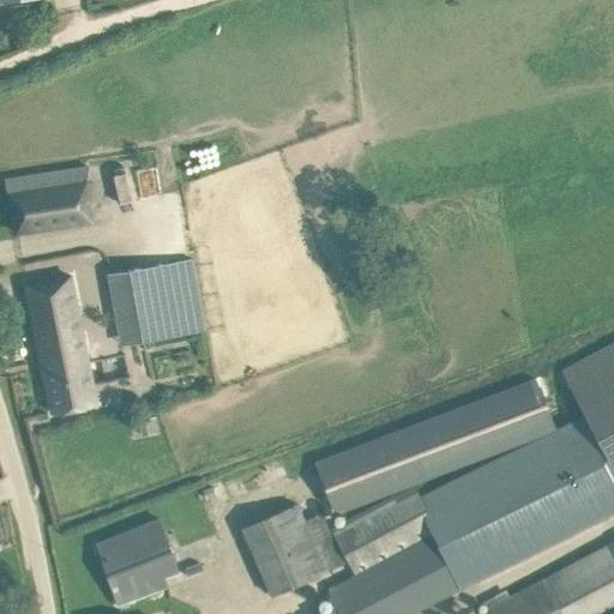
[(89,204),(94,204),(88,167),(5,180),(16,232),(59,226),(91,221),(89,204)]
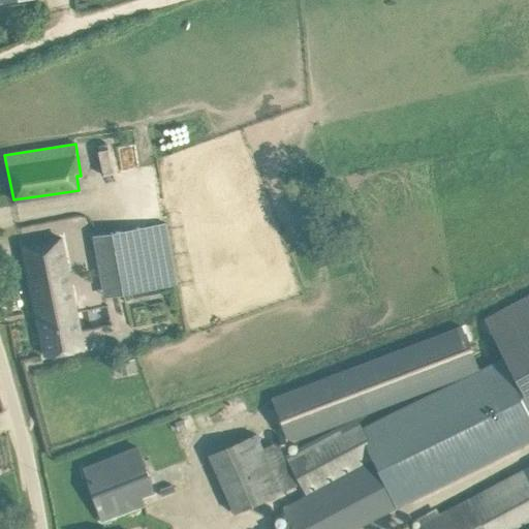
[(97,237),(109,296),(178,282),(166,223),(97,237)]
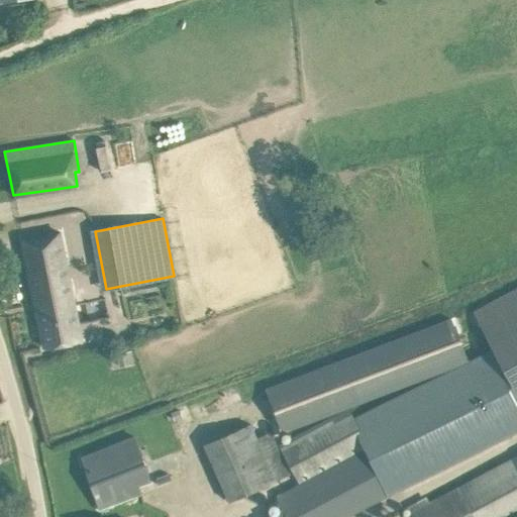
[(43,346),(81,338),(60,231),(22,238),(43,346)]
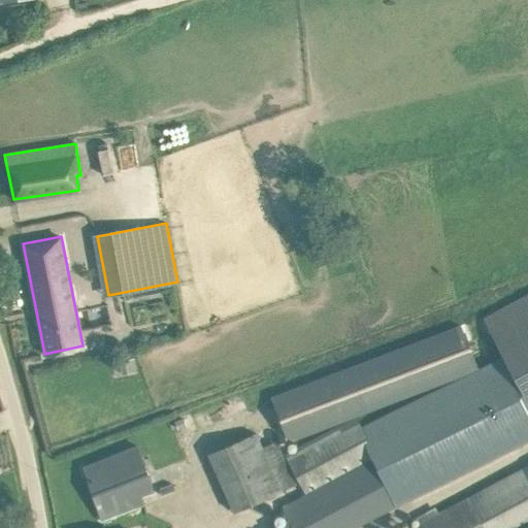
[(527,294),(485,318),(504,356),(501,358),(527,411),(527,294)]
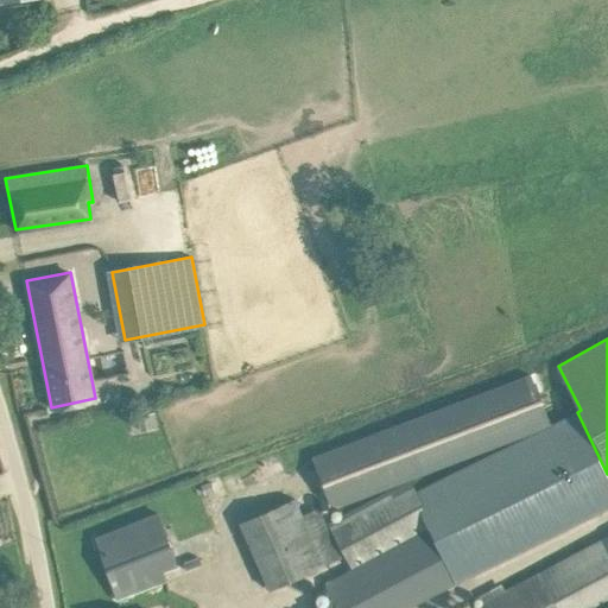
[(536,431),(550,423),(546,411),(532,373),(532,374),(329,449),(315,454),(311,456),(331,510),(536,431)]
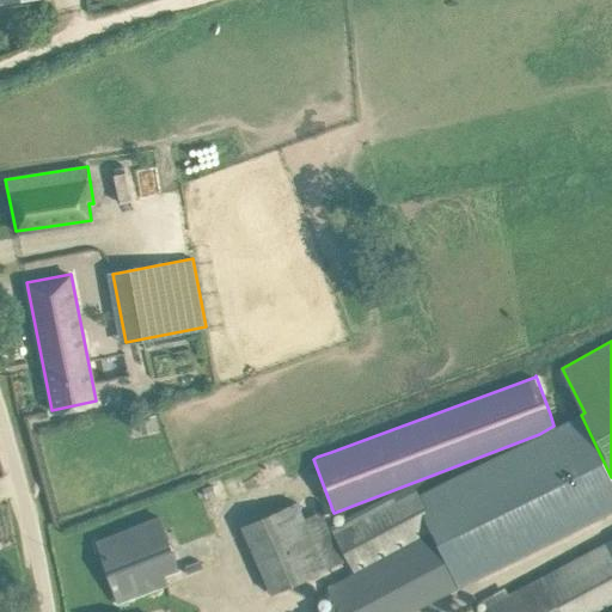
[(539,434),(417,495),(411,484),(330,526),(354,571),(326,587),(334,600),(312,611),(411,611),(467,582),(611,509),(611,477),(581,415),(580,414),(554,426),(539,434)]
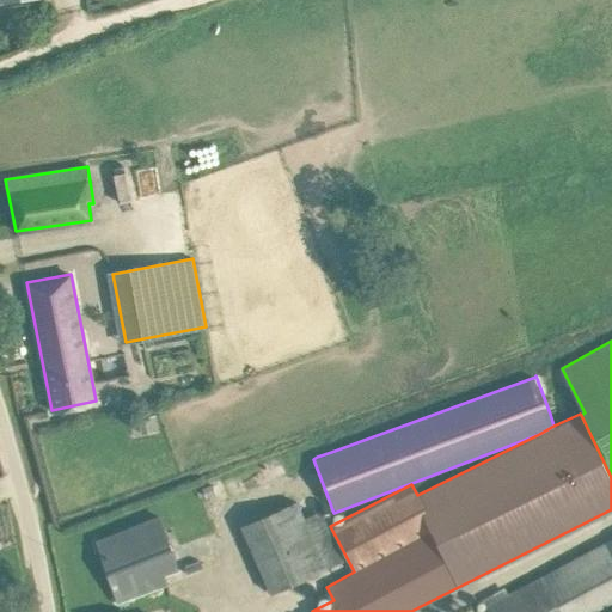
[(153,417),(139,421),(142,435),(155,432),(153,417)]
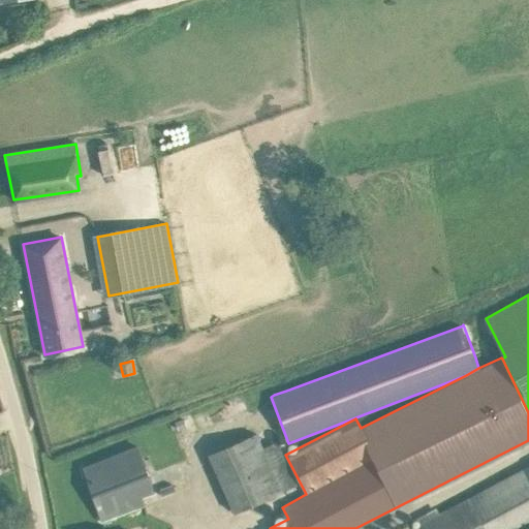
[(183,419),(175,423),(179,432),(186,429),(183,419)]
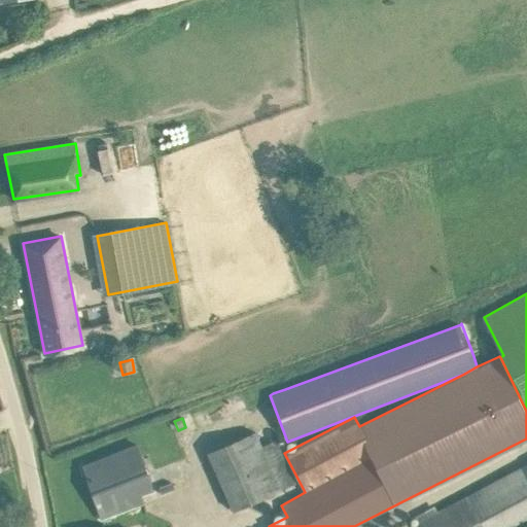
[(277,438),(261,446),(255,431),(207,453),(232,511),(295,483),(277,438)]
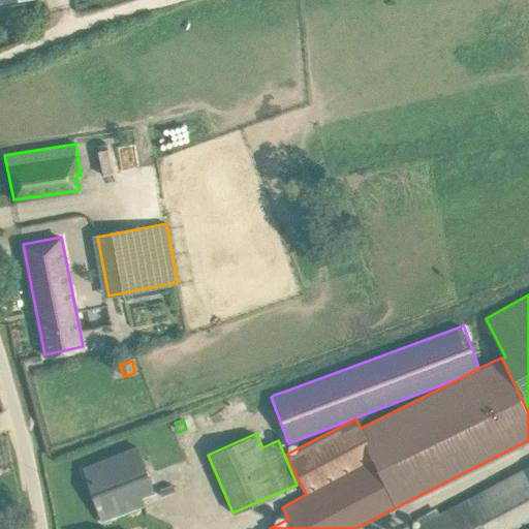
[(84,467),(101,520),(145,505),(142,496),(154,492),(138,448),(84,467)]
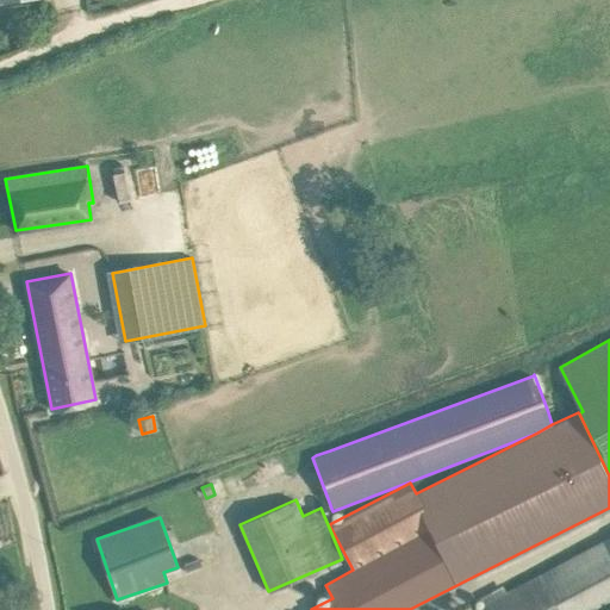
[(609,609),(609,535),(506,591),(503,585),(483,596),(486,602),(471,609),(609,609)]
